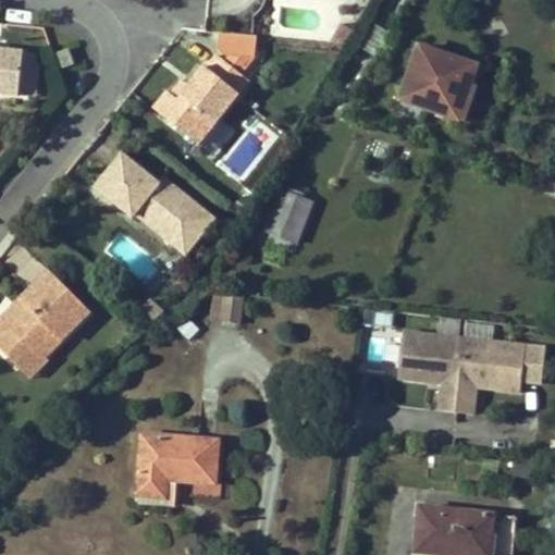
[(69,46),(57,50),(62,66),(74,62),(69,46)]
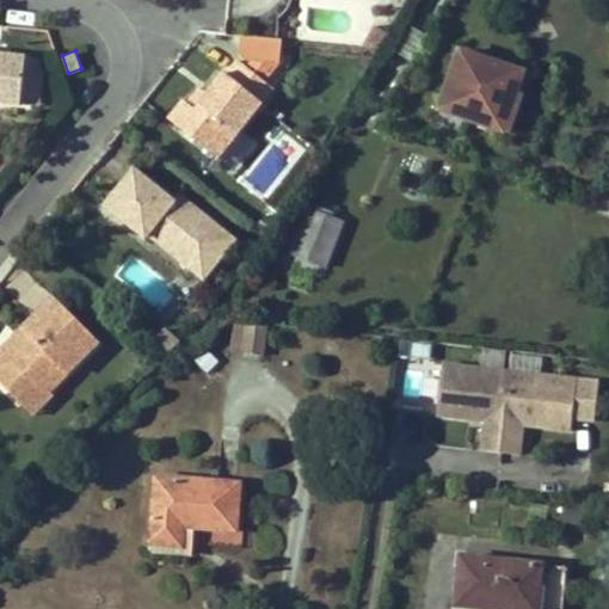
[(499,94),(510,68),(460,50),(438,109),(499,130),(511,98),(499,94)]
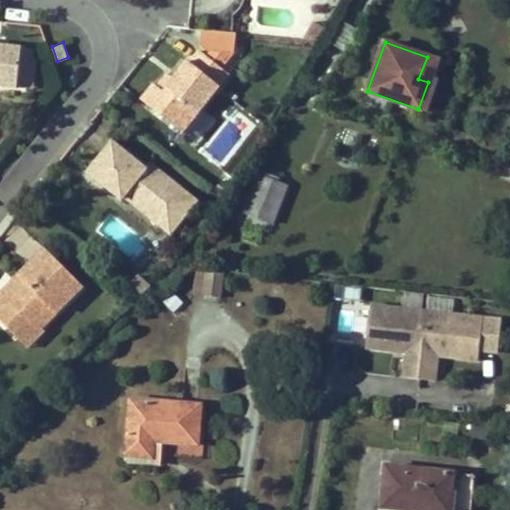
[(0,85),(15,87),(19,48),(0,46),(0,85)]
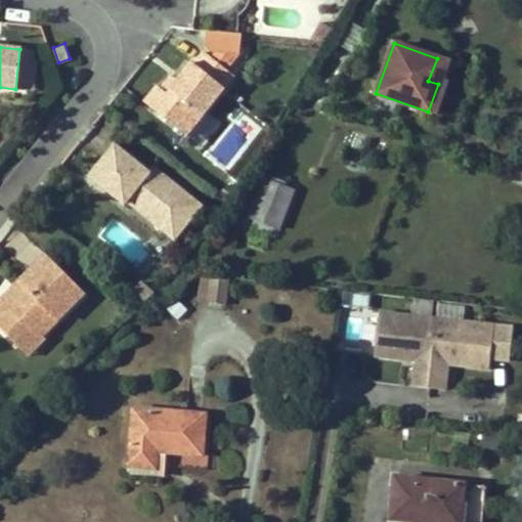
[(31,51),(19,49),(15,89),(23,90),(25,71),(29,71),(31,51)]
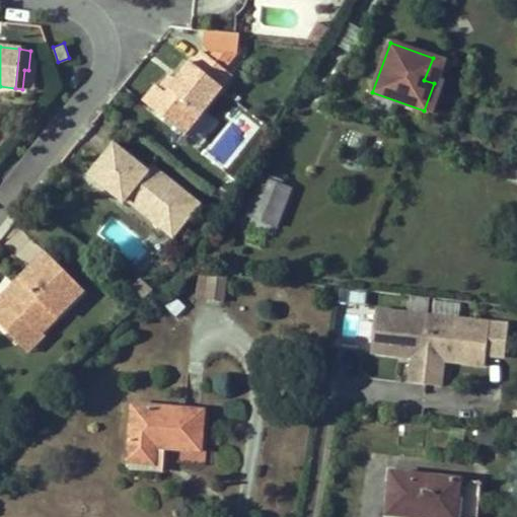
[(165,84),(161,89),(154,85),(142,101),(185,135),(231,78),(204,55),(193,68),(190,65),(177,81),(171,88),(165,84)]
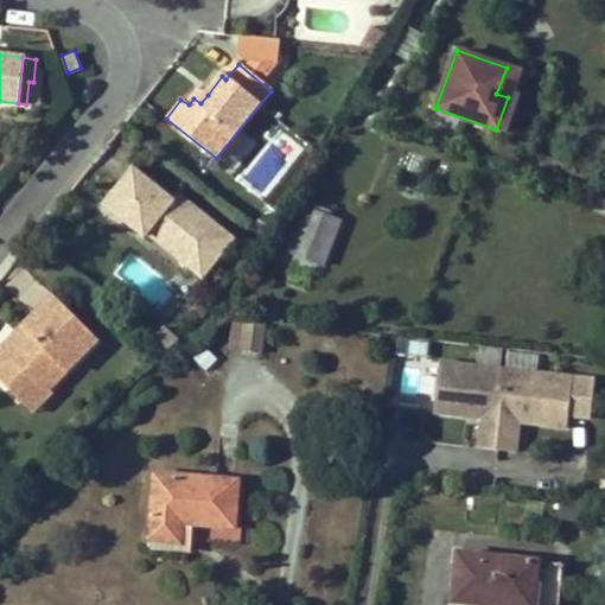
[(208,95),(201,89),(193,99),(201,103),(208,95)]
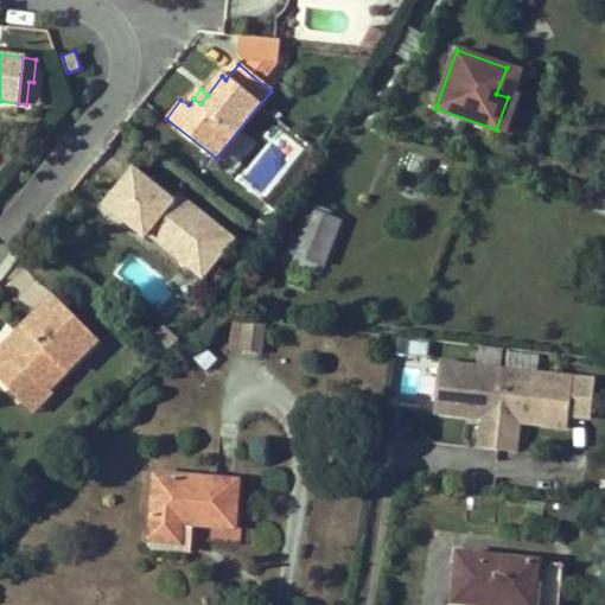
[(172,202),(133,170),(104,205),(141,239),(145,235),(186,269),(218,230),(176,197),(172,202)]
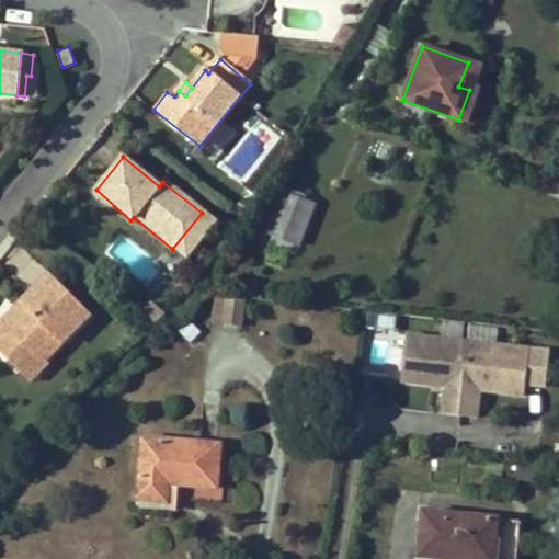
[(282,192),(265,232),(297,244),(314,204),(282,192)]
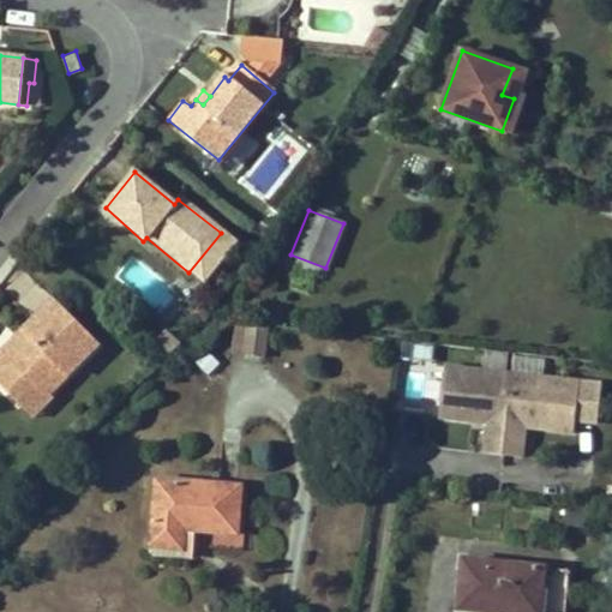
[(234,244),(221,233),(189,273),(203,283),(234,244)]
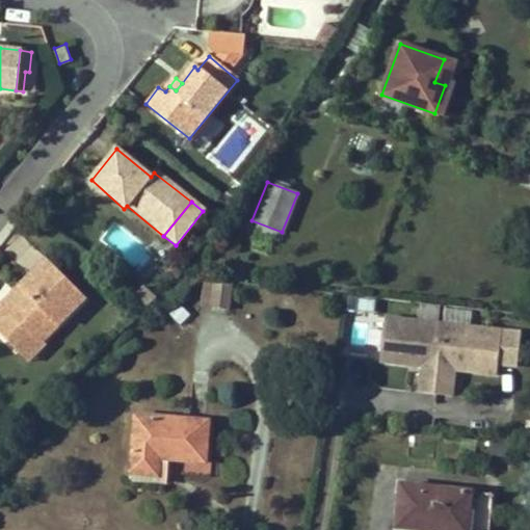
[(31,293),(22,301),(16,296),(0,312),(0,327),(24,351),(42,334),(50,341),(94,296),(54,258),(25,287),(31,293)]
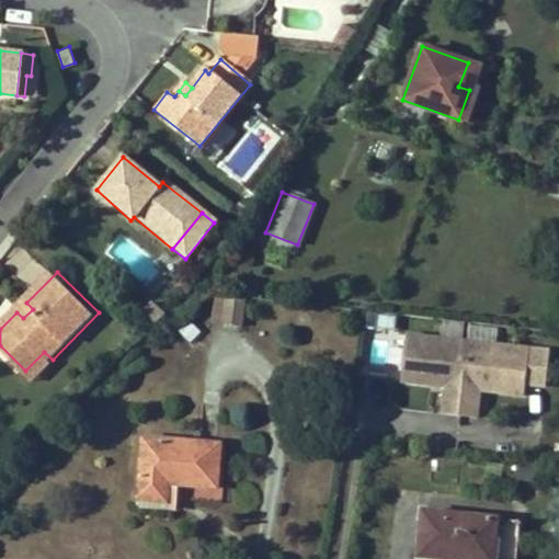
[(125,306),(136,316),(147,303),(136,293),(125,306)]
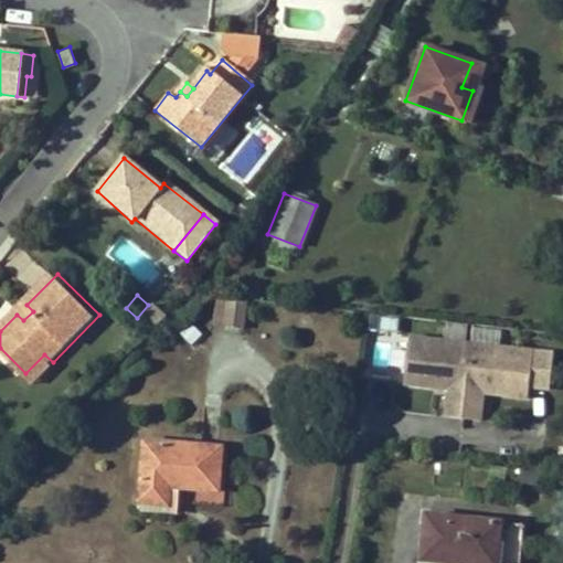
[(212,325),(225,326),(227,298),(216,296),(212,325)]
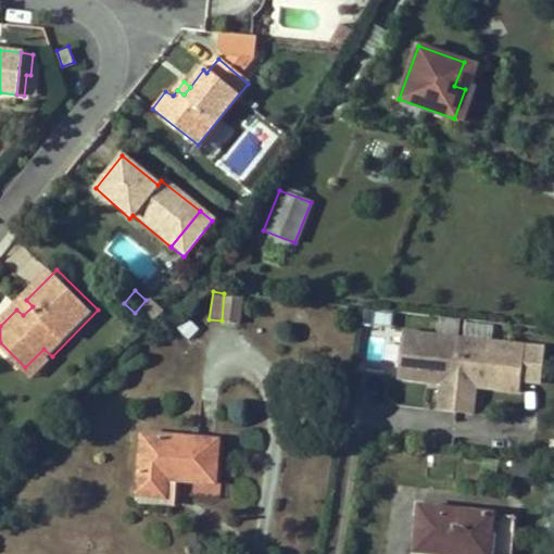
[(222,320),(237,323),(241,294),(224,293),(222,320)]
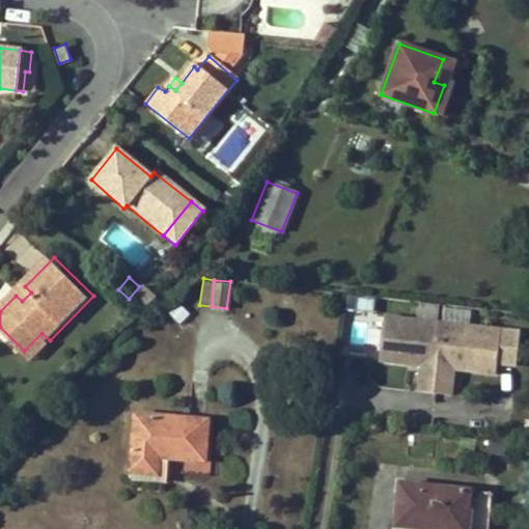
[(25,286),(16,296),(22,301),(31,293),(25,286)]
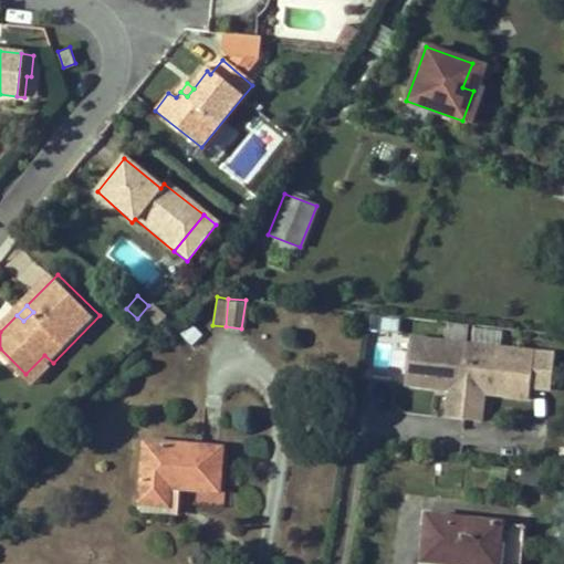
[(367,313),(361,379),(434,387),(431,416),(482,420),(484,396),(530,400),(531,389),(550,392),(554,348),(498,343),(500,329),(444,323),(442,335),(398,331),(399,316),(367,313)]
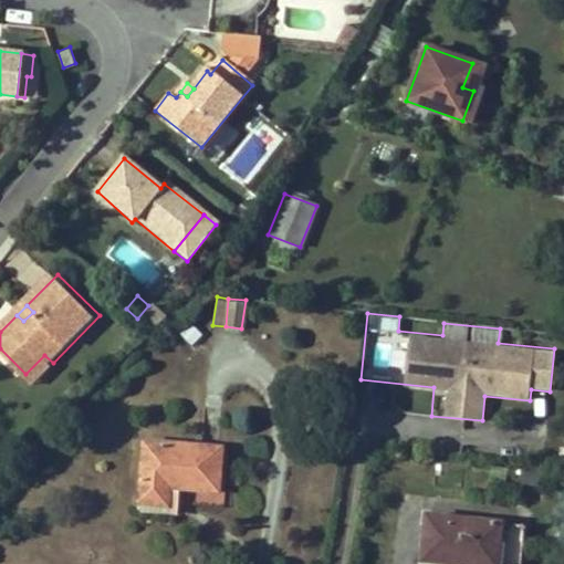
[(58,367),(53,363),(44,355),(25,374),(39,386),(58,367)]
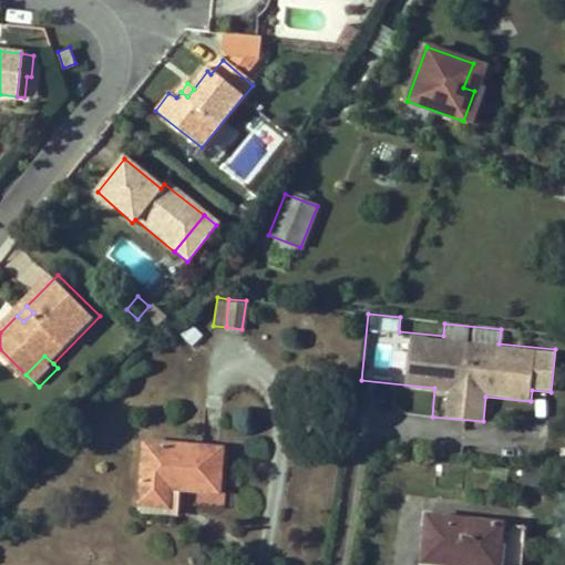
[(197,450),(145,444),(139,502),(164,504),(166,486),(215,491),(218,452),(216,452),(197,450)]
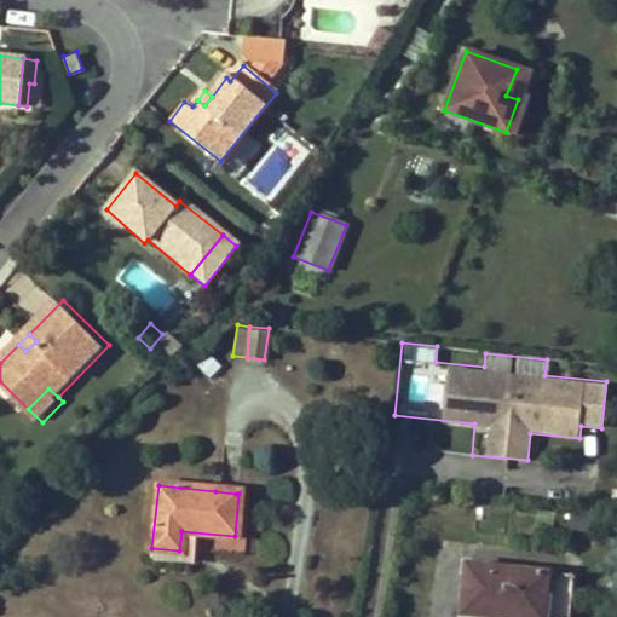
[(542,616),(548,572),(466,563),(460,612),(500,616),(501,616),(502,612),(540,616),(542,616)]
